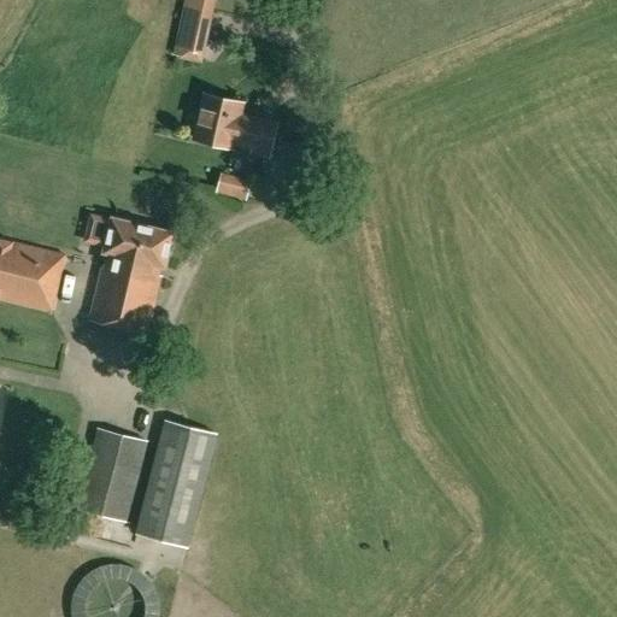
[(184,0),(184,5),(213,12),(216,0),(184,0)]
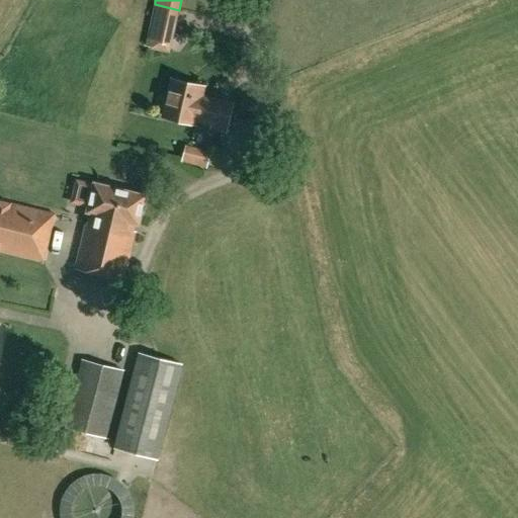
[(170,51),(173,37),(148,32),(145,45),(170,51)]
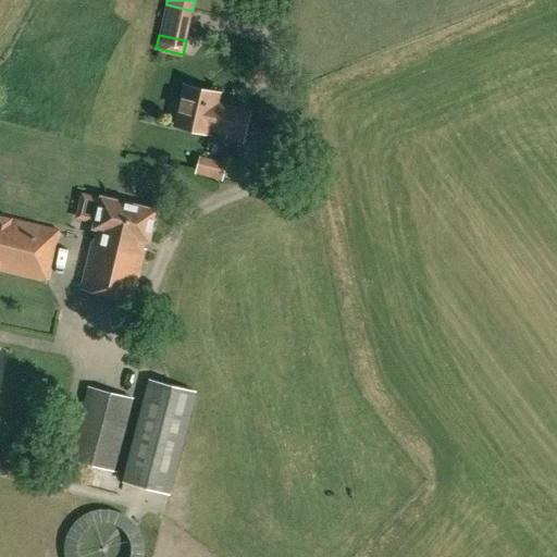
[(187,84),(177,124),(210,132),(212,121),(231,125),(229,136),(243,139),(250,110),(235,106),(235,107),(215,102),(218,91),(187,84)]
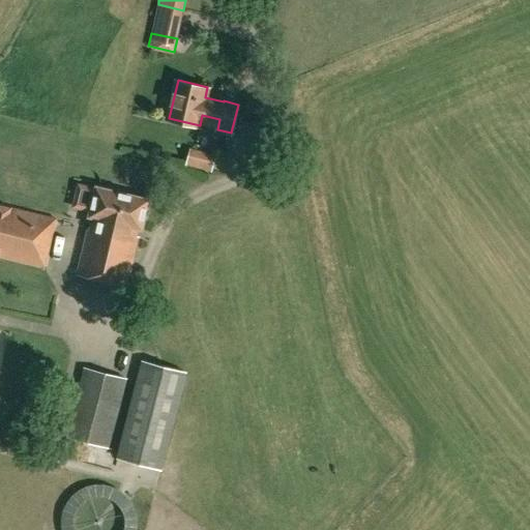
[(211,172),(216,154),(189,148),(185,166),(211,172)]
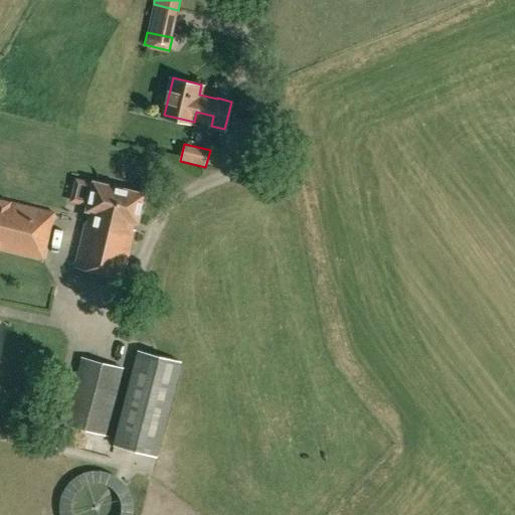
[(123,278),(135,230),(130,229),(132,221),(138,222),(145,194),(95,182),(88,210),(94,211),(90,224),(84,223),(74,266),(123,278)]
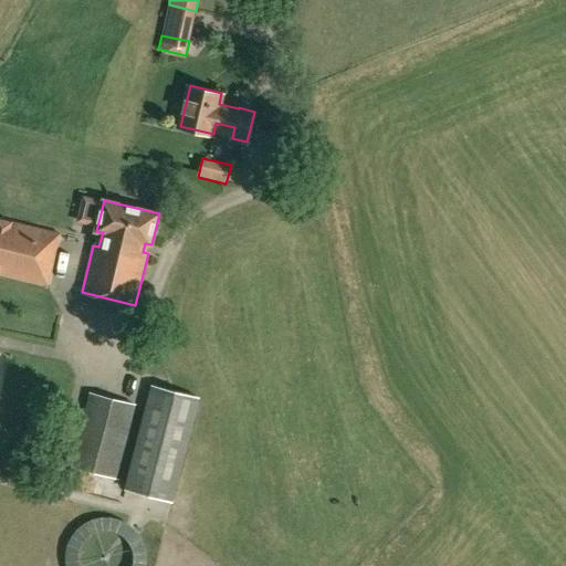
[(0,274),(49,286),(62,233),(0,219),(0,274)]
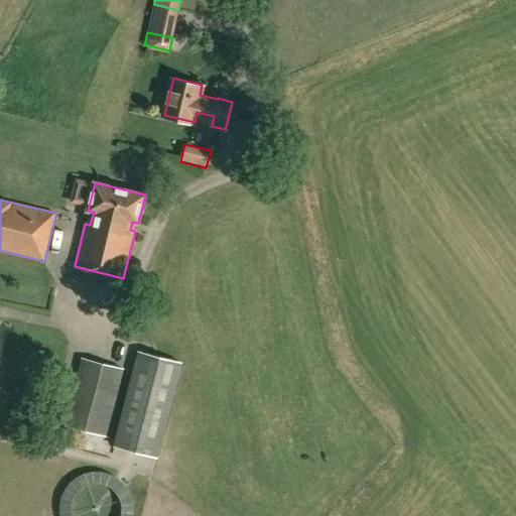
[(182,364),(137,351),(113,445),(157,458),(182,364)]
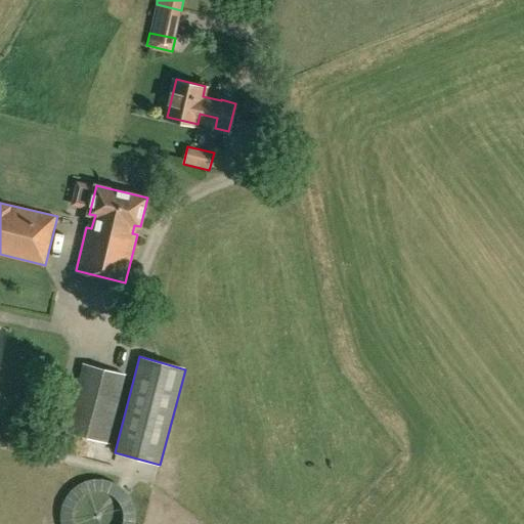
[(125,374),(82,362),(66,431),(107,443),(125,374)]
